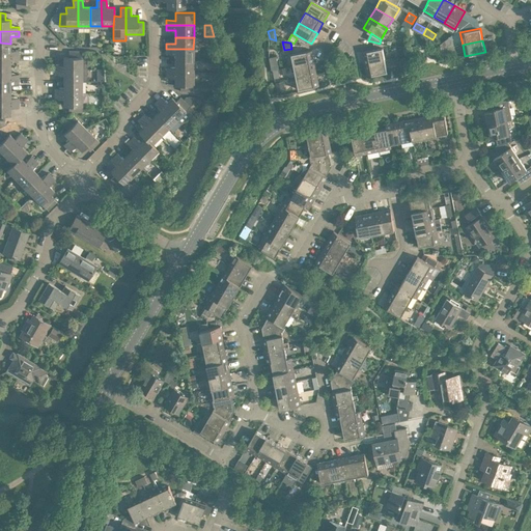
[(10,50),(10,44),(0,43),(0,55),(19,55),(19,50),(10,50)]
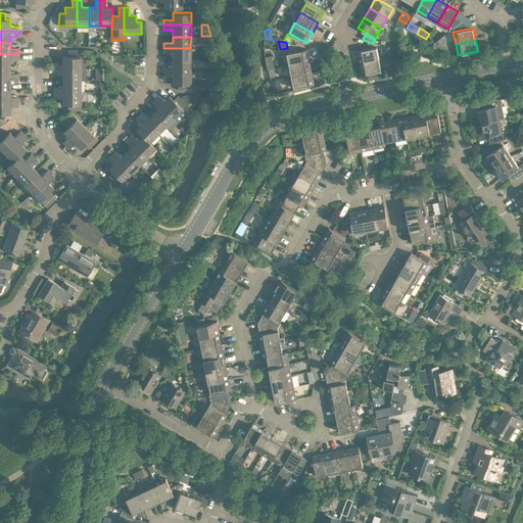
[(377,47),(357,51),(360,62),(379,59),(377,47)]
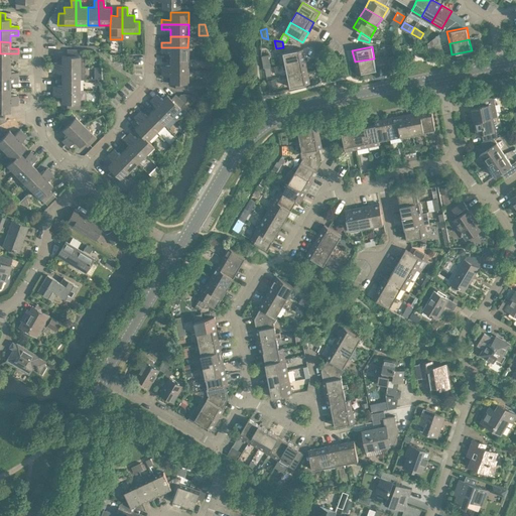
[(161,52),(169,52),(169,58),(187,58),(187,47),(161,47),(161,52)]
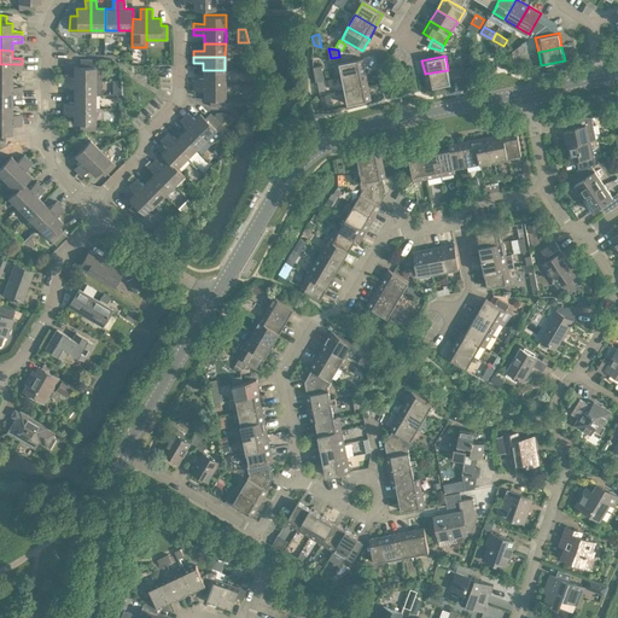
[(363,58),(339,63),(343,77),(366,73),(363,58)]
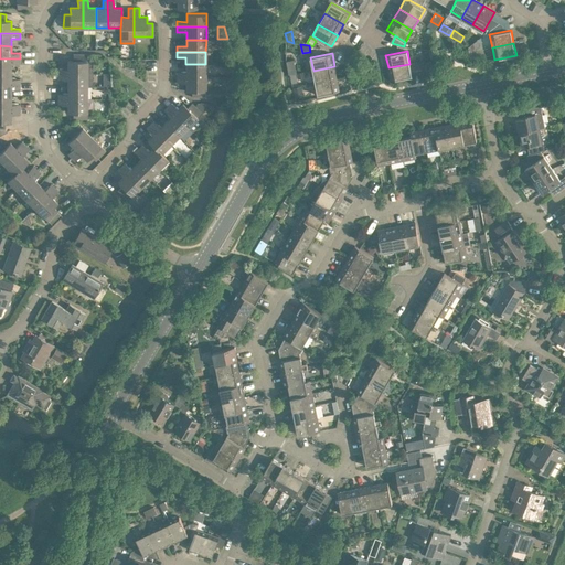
[(67,68),(59,68),(59,74),(93,74),(93,61),(87,61),(87,54),(73,54),(73,61),(67,61),(67,68)]
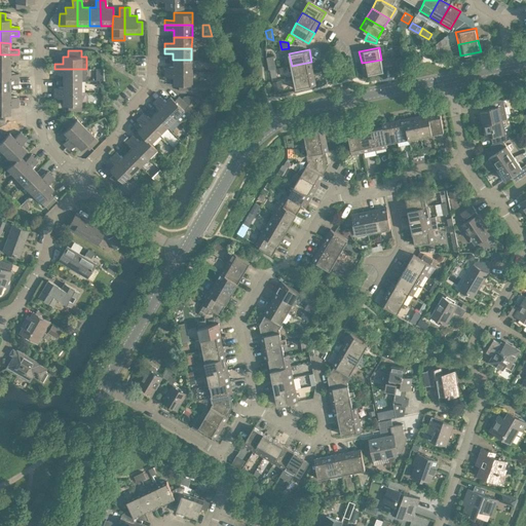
[(10,60),(19,60),(19,54),(0,54),(0,66),(10,66),(10,60)]
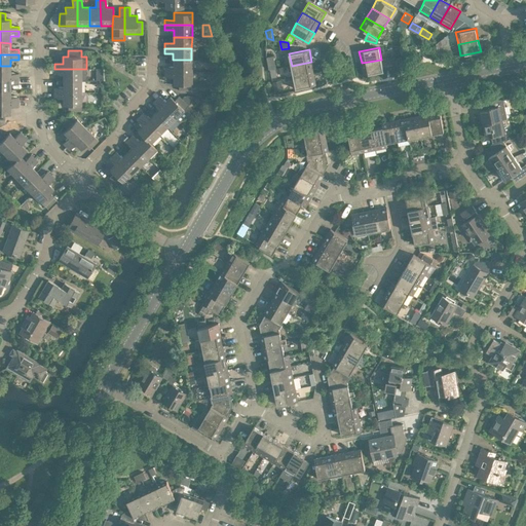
[(277,68),(274,57),(268,58),(271,70),(276,68),(277,68)]
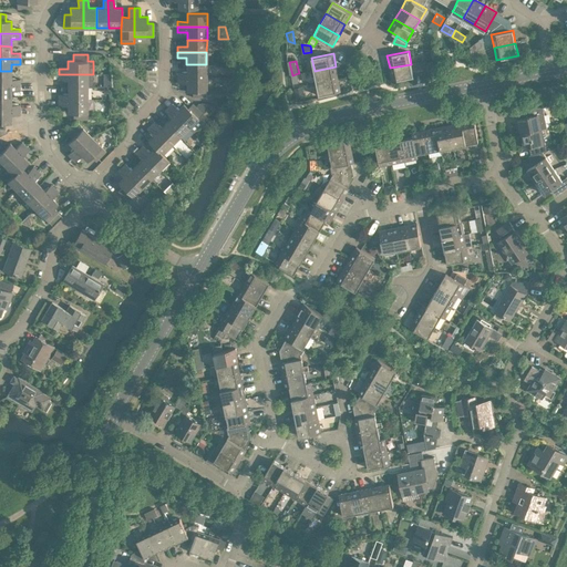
[(186,72),(177,72),(177,78),(206,78),(206,64),(186,64),(186,72)]
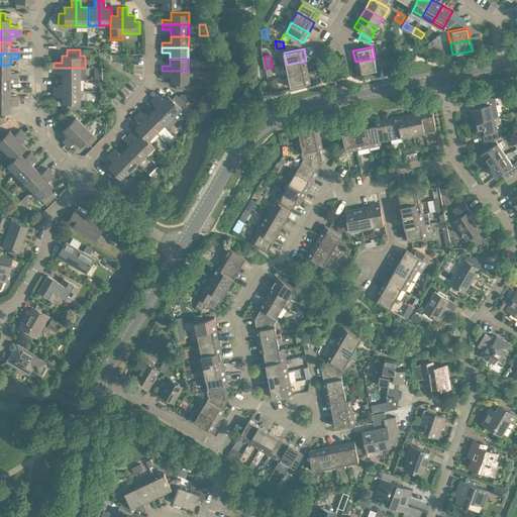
[(357,74),(377,70),(375,59),(355,62),(357,74)]
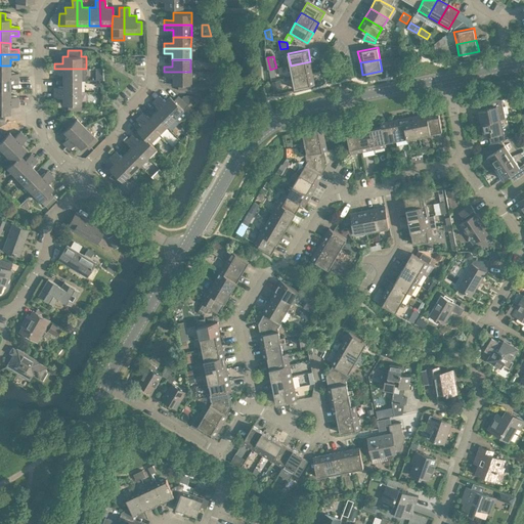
[(293,77),(312,73),(310,61),(291,66),(293,77)]
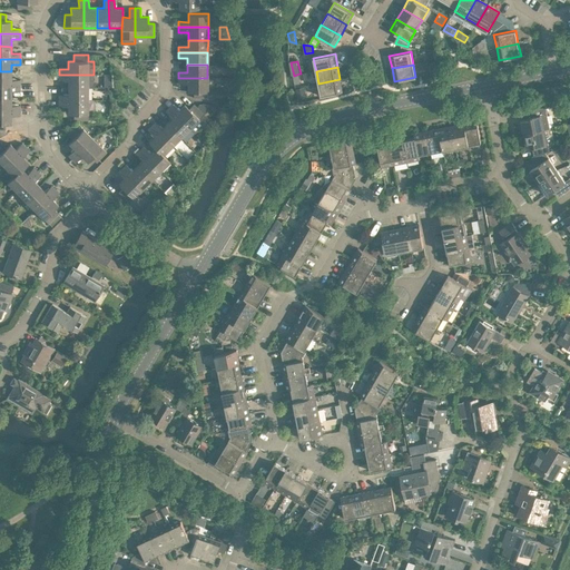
[(11,79),(11,71),(0,71),(0,84),(20,85),(20,79),(11,79)]
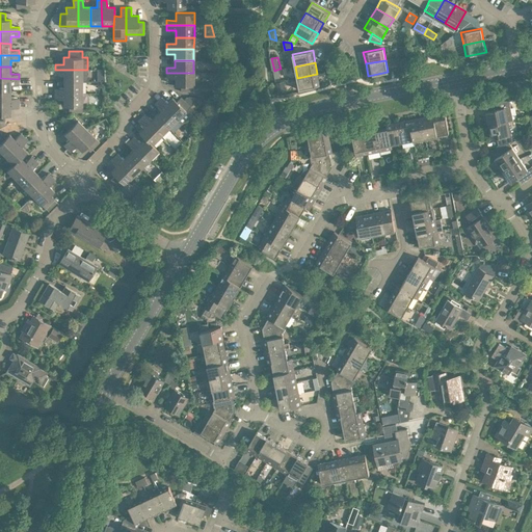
[(55,75),(63,75),(63,81),(82,81),(87,81),(87,70),(55,70),(55,75)]
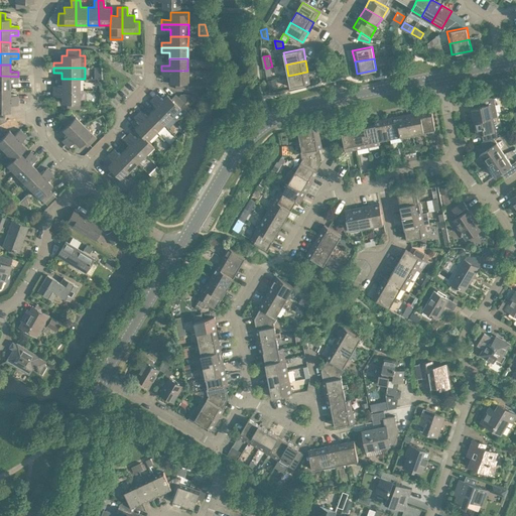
[(169,82),(175,82),(175,89),(187,89),(187,71),(161,71),(161,76),(169,75),(169,82)]
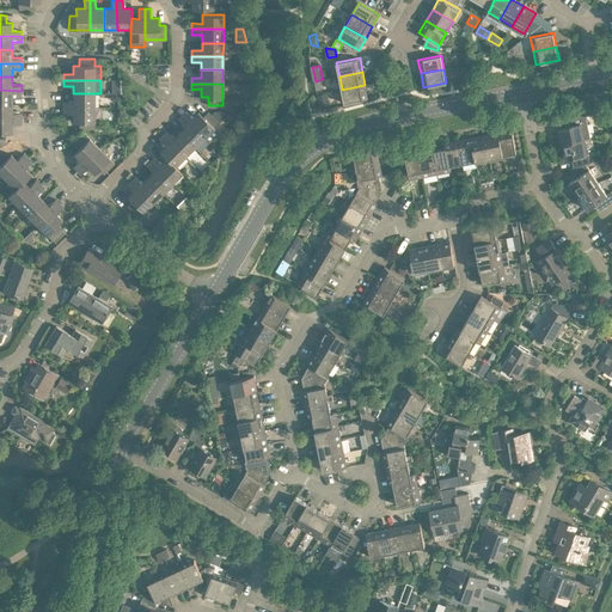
[(344,103),(368,98),(365,85),(342,90),(344,103)]
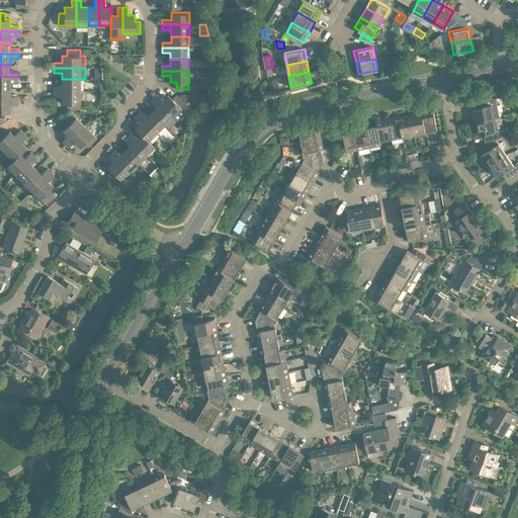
[(10,82),(18,82),(18,77),(0,76),(0,88),(10,88),(10,82)]
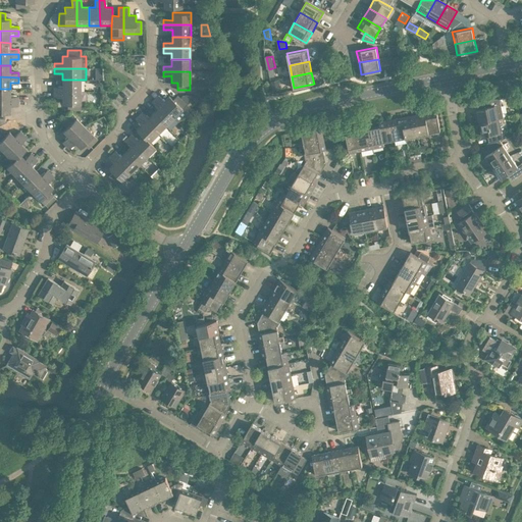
[(62,87),(54,87),(54,92),(81,92),(81,80),(62,80),(62,87)]
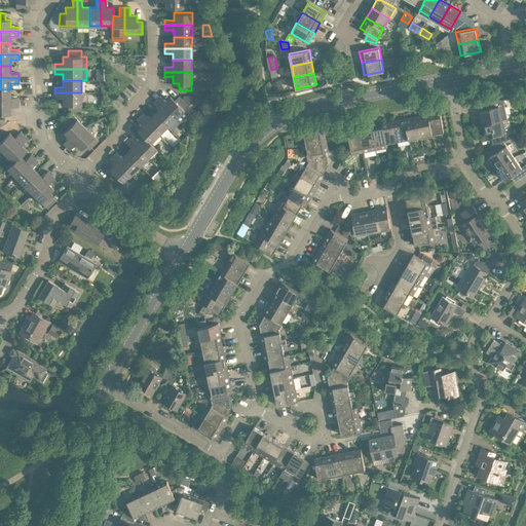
[(274,81),(276,89),(283,87),(282,80),(274,81)]
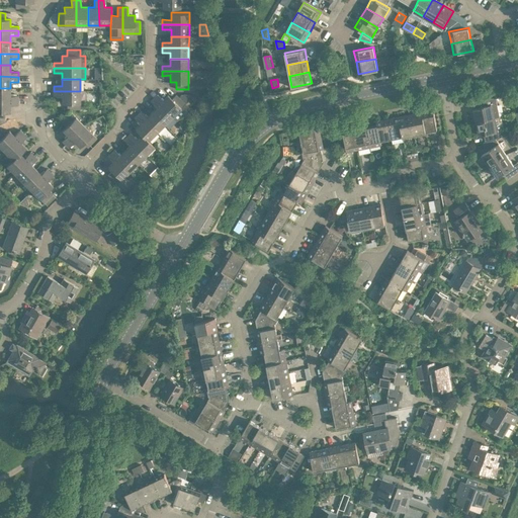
[(18,95),(10,95),(10,88),(0,88),(0,99),(18,100),(18,95)]
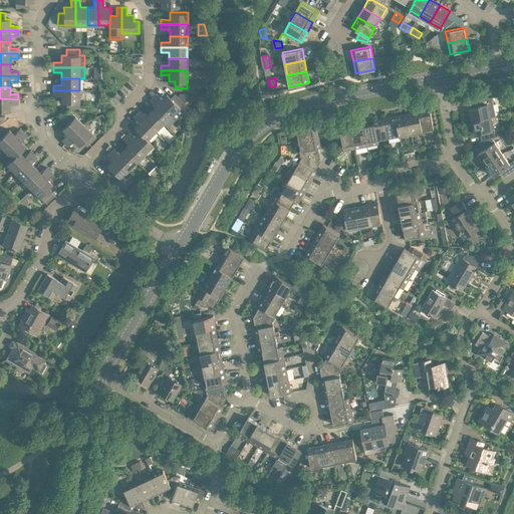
[(66,101),(66,107),(79,107),(79,90),(53,90),(53,94),(61,94),(61,101),(66,101)]
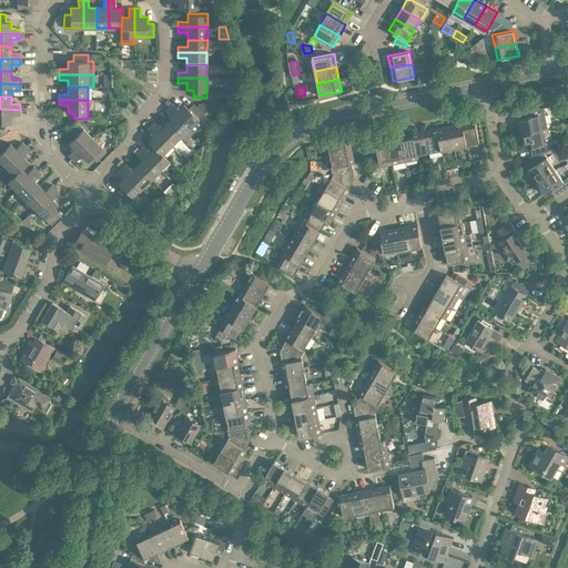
[(200,103),(196,107),(203,113),(212,104),(210,103),(208,103),(201,102),(200,103)]
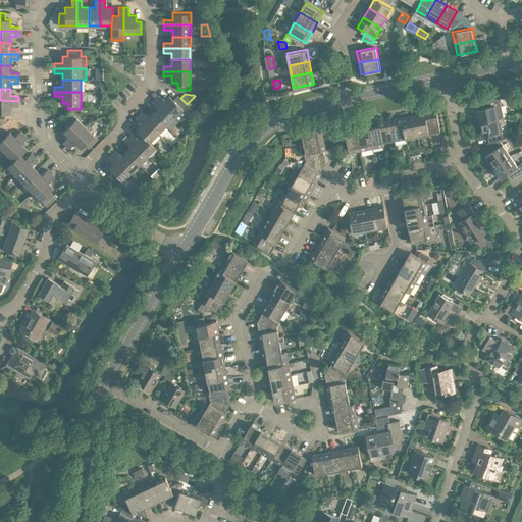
[(180,98),(177,95),(173,100),(169,96),(164,101),(158,95),(155,98),(173,117),(178,121),(191,109),(187,104),(180,98)]
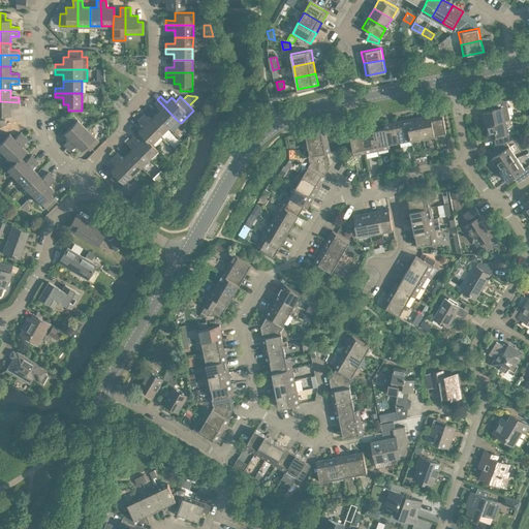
[(154,103),(159,109),(155,114),(167,127),(176,119),(157,99),(154,103)]
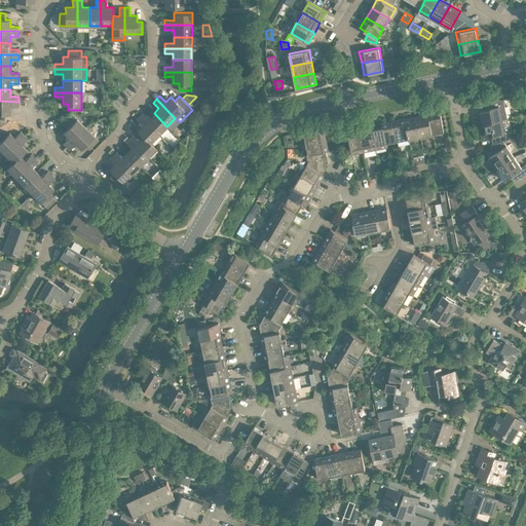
[(508,118),(503,99),(491,101),(492,107),(481,109),(484,123),(503,119),(508,118)]
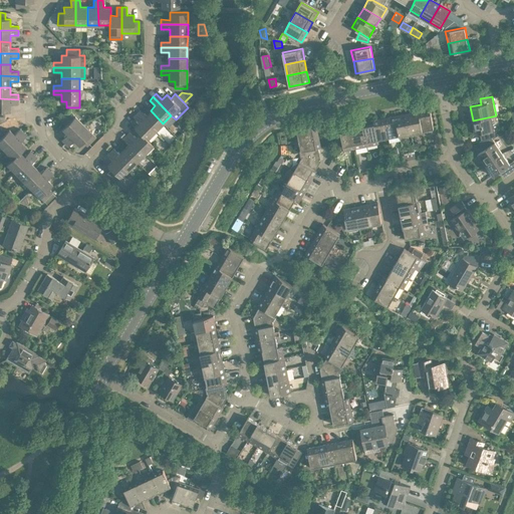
[(0,116),(5,116),(5,110),(10,110),(10,103),(18,103),(18,99),(0,98),(0,116)]
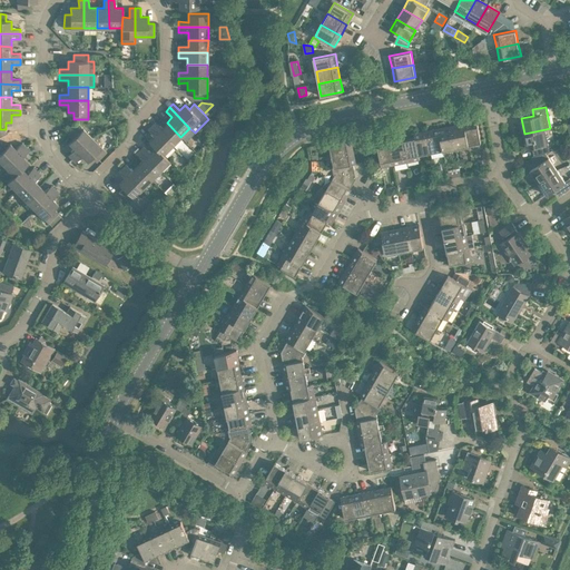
[(481,143),(477,120),(464,124),(469,145),(481,143)]
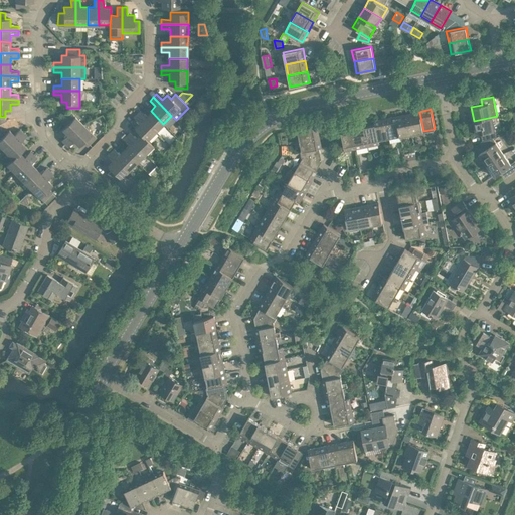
[(146,116),(140,110),(137,114),(155,132),(163,124),(151,111),(146,116)]
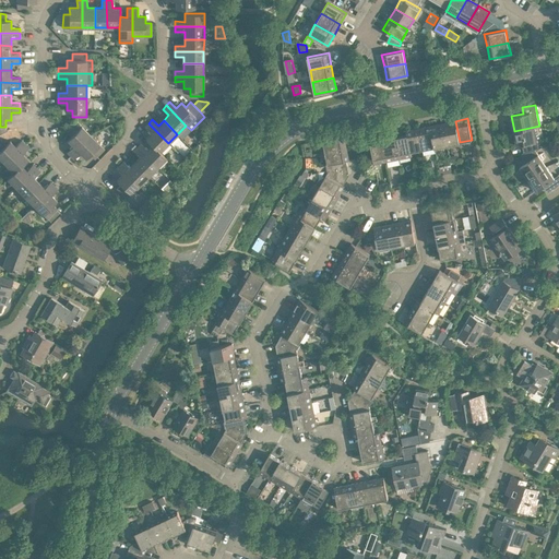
[(73,145),(67,152),(71,155),(91,135),(76,121),(67,131),(72,135),(68,140),(73,145)]
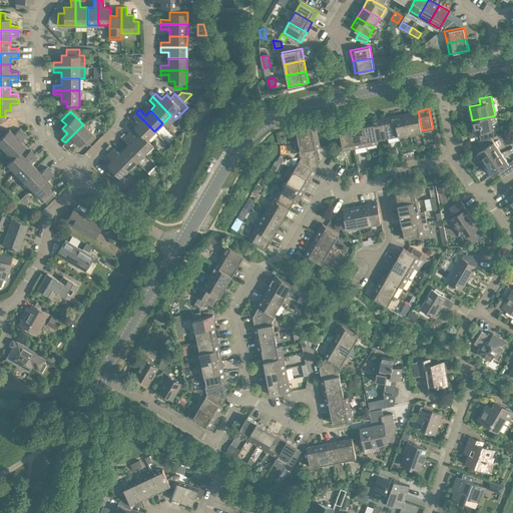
[(407,113),(411,132),(422,130),(418,111),(407,113)]
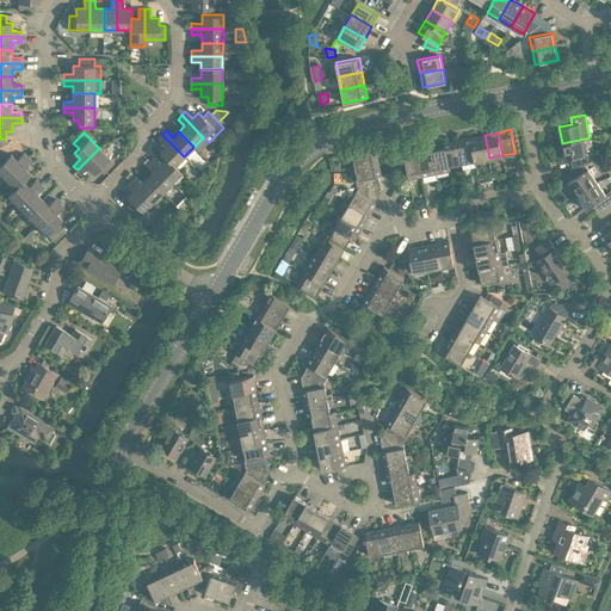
[(158,139),(165,146),(159,150),(166,158),(174,166),(176,166),(184,156),(162,135),(158,139)]
